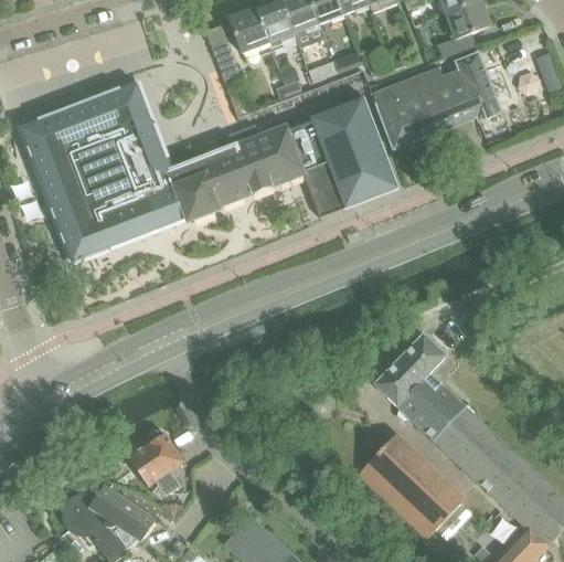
[(280,38),(293,33),(280,0),(273,0),(254,7),(272,51),(284,45),(280,38)]
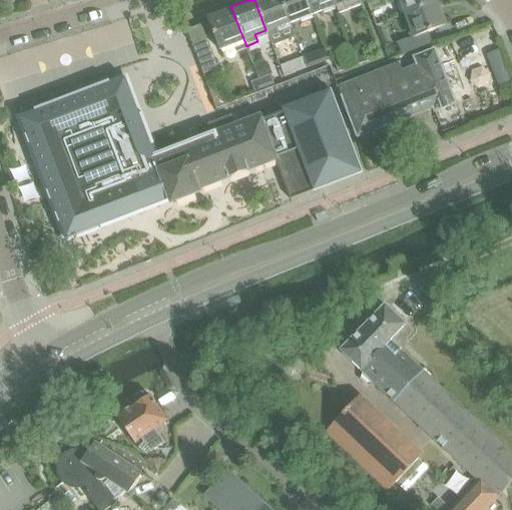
[(254,0),(266,30),(289,21),(280,0),(254,0)]
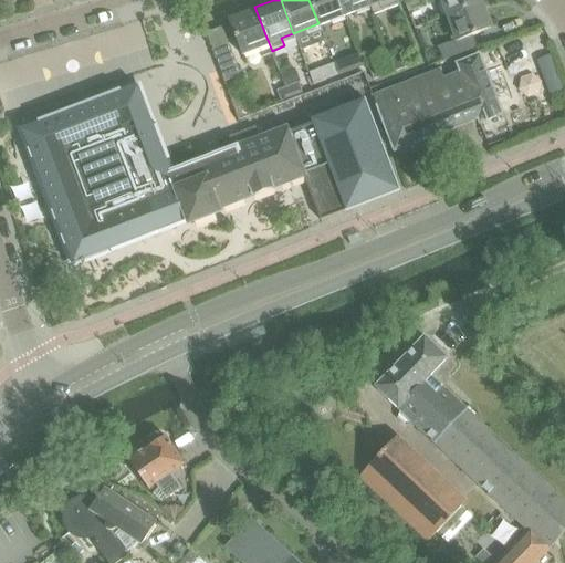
[(309,0),(318,23),(343,13),(337,0),(309,0)]
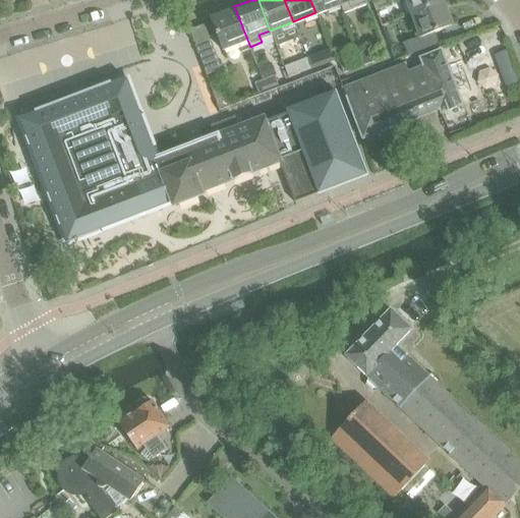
[(310,0),(315,12),(339,4),(337,0),(310,0)]
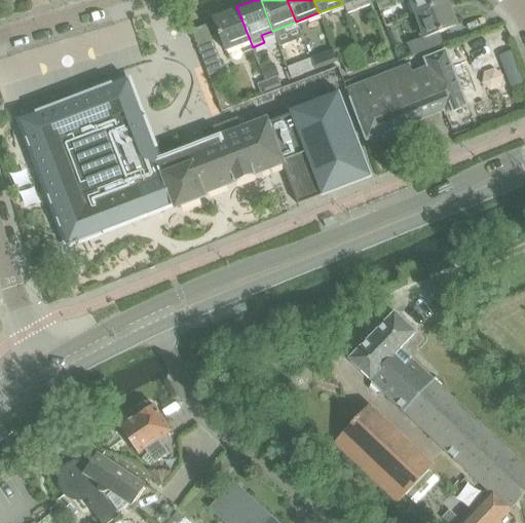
[(340,0),(342,4),(345,13),(369,4),(367,0),(340,0)]
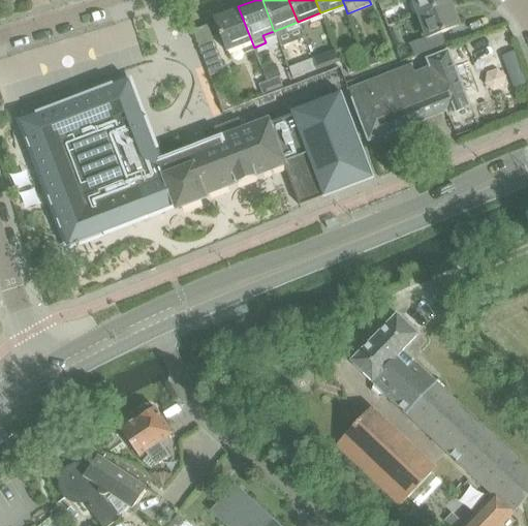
[(395,4),(393,0),(382,0),(379,1),(382,9),(395,4)]
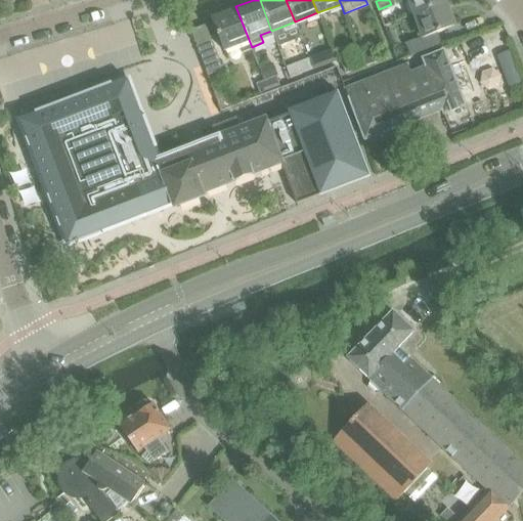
[(453,24),(444,0),(411,13),(421,36),(404,42),(408,54),(440,42),(436,31),(453,24)]
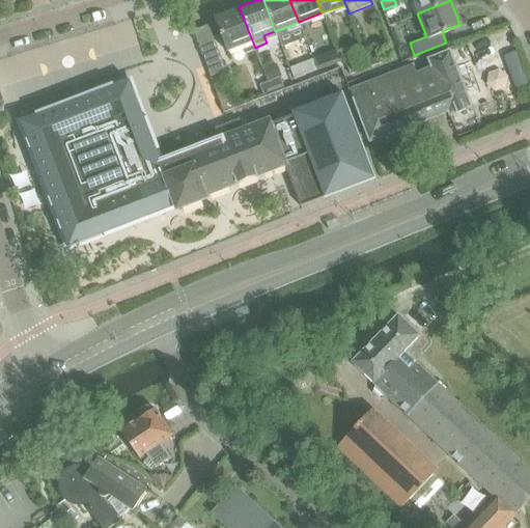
[(412,0),(417,14),(450,0),(412,0)]
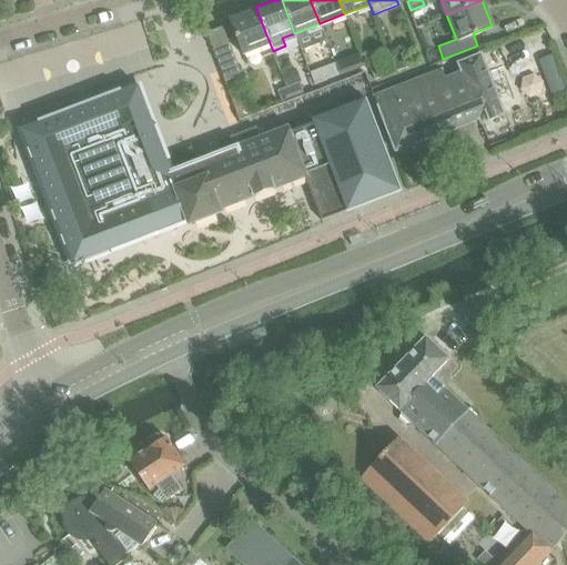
[(263,54),(273,51),(255,7),(229,18),(242,53),(260,46),(263,54)]
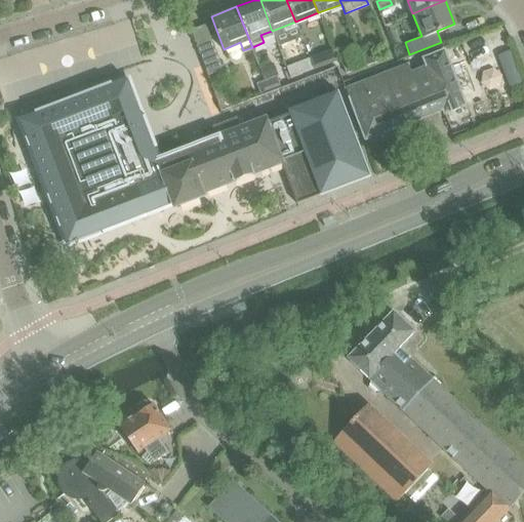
[(192,29),(209,74),(223,69),(205,24),(192,29)]
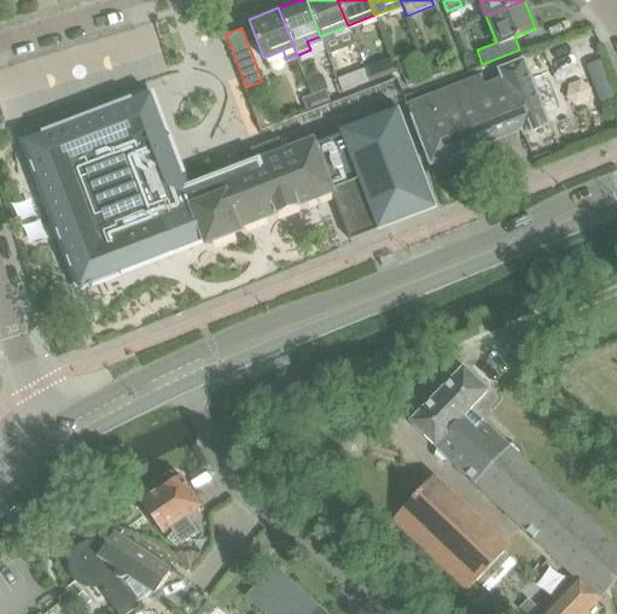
[(390,56),(376,62),(365,65),(370,79),(395,69),(390,56)]
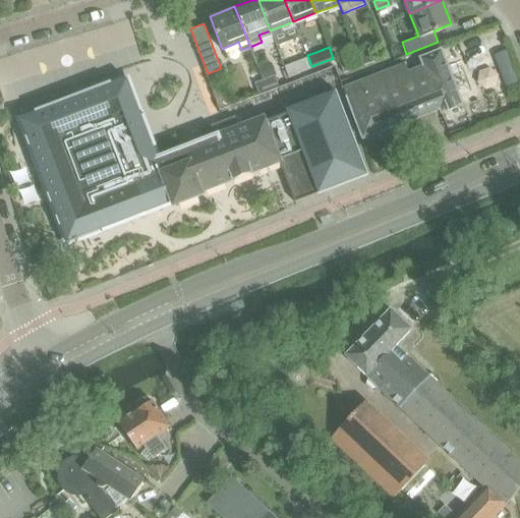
[(359,52),(364,63),(372,59),(368,48),(359,52)]
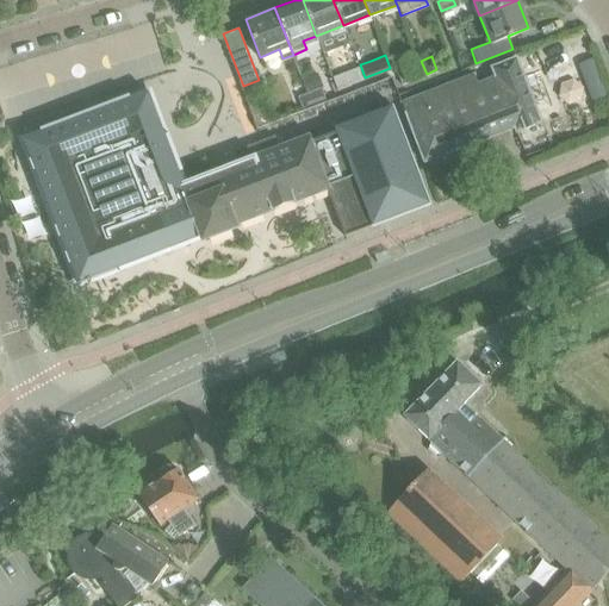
[(515,56),(490,66),(515,130),(540,120),(515,56)]
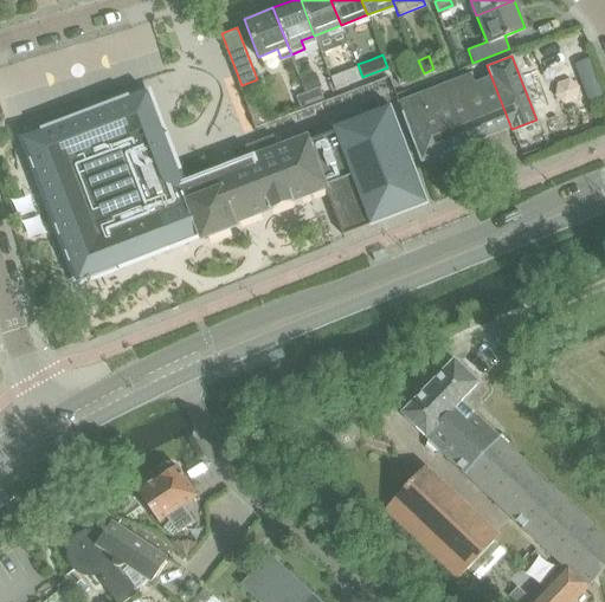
[(394,70),(400,83),(411,78),(405,65),(394,70)]
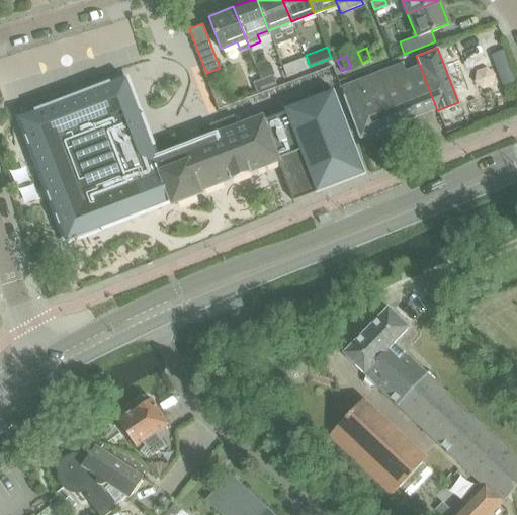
[(282,64),(286,75),(298,71),(294,59),(282,64)]
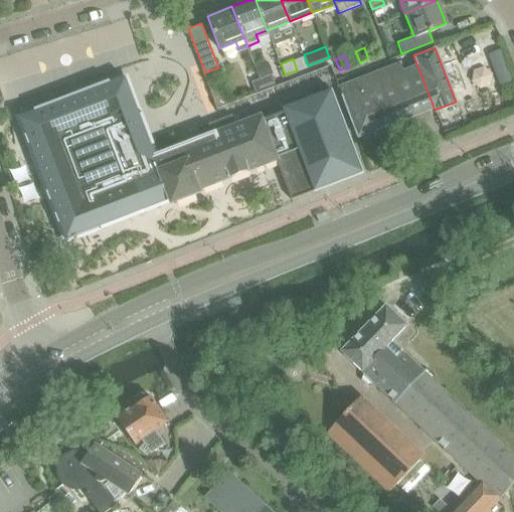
[(268,60),(255,64),(259,77),(264,75),(272,72),(268,60)]
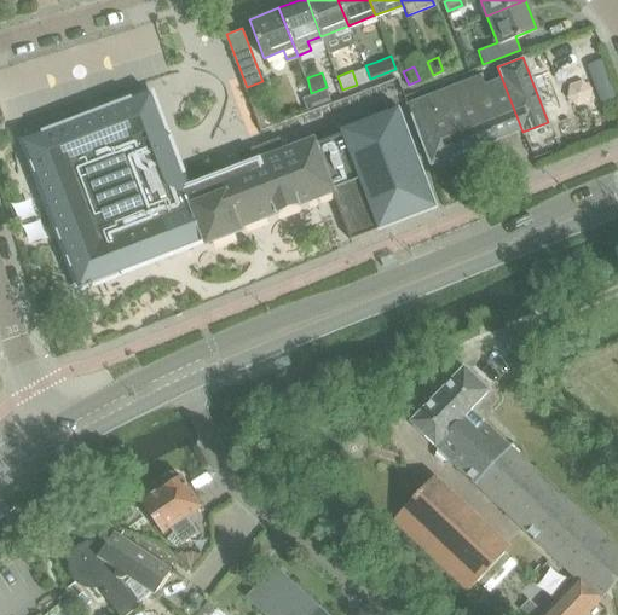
[(480,74),(405,102),(429,163),(521,127),(501,76),(484,83),(480,74)]
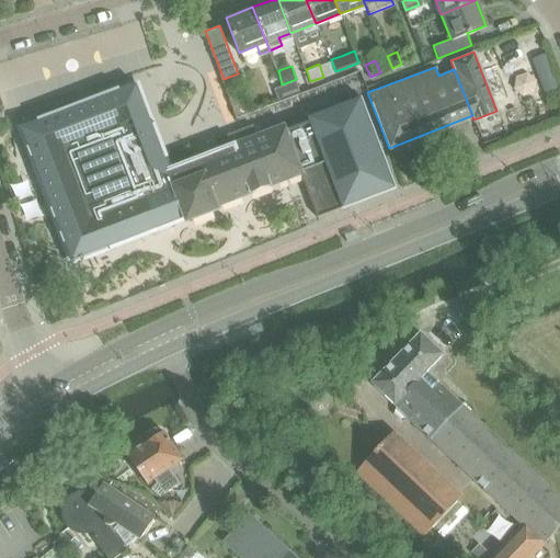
[(287,82),(282,84),(287,97),(300,91),(296,79),(287,82)]
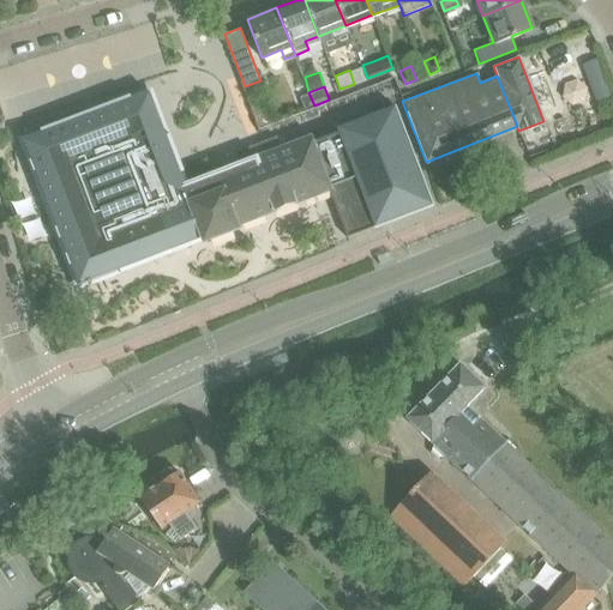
[(146,92),(22,140),(78,284),(200,236),(203,241),(236,228),(235,223),(242,219),(313,193),(326,188),(332,201),(347,234),(430,201),(392,106),(378,110),(281,149),(275,136),(250,145),(254,159),(184,187),(146,92)]
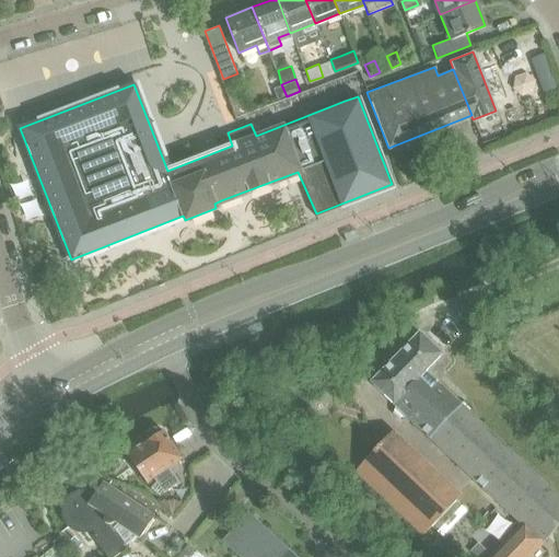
[(279,100),(287,96),(281,84),(274,86),(279,100)]
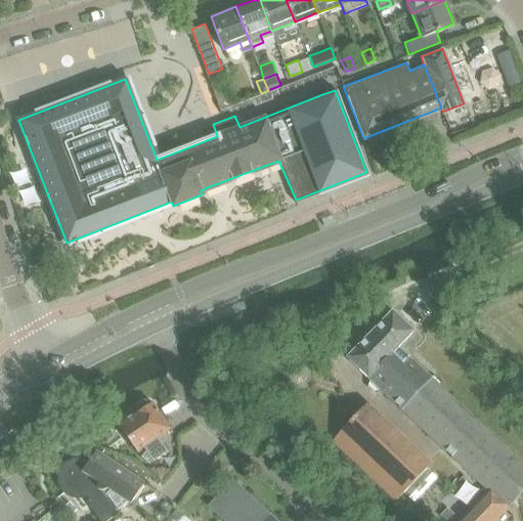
[(224,84),(214,88),(221,107),(232,103),(224,84)]
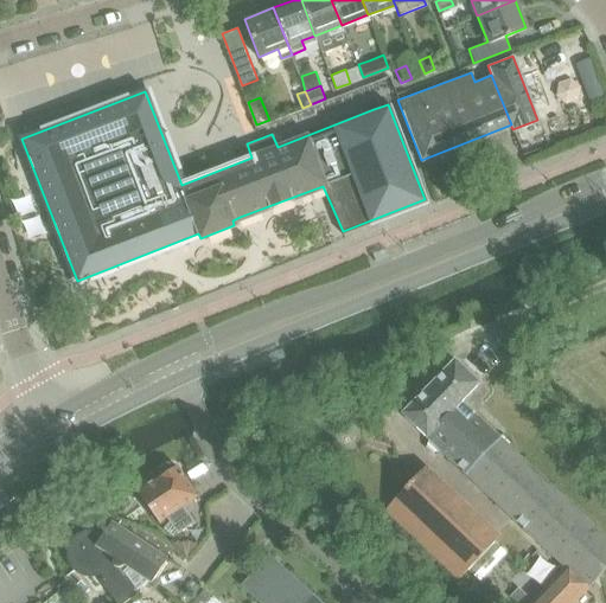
[(441,449),(535,538),(563,565),(528,602),(572,602),(605,566),(605,537),(549,483),(527,462),(460,401),(478,382),(453,359),(402,414),(426,436),(426,442),(434,449),(441,449)]
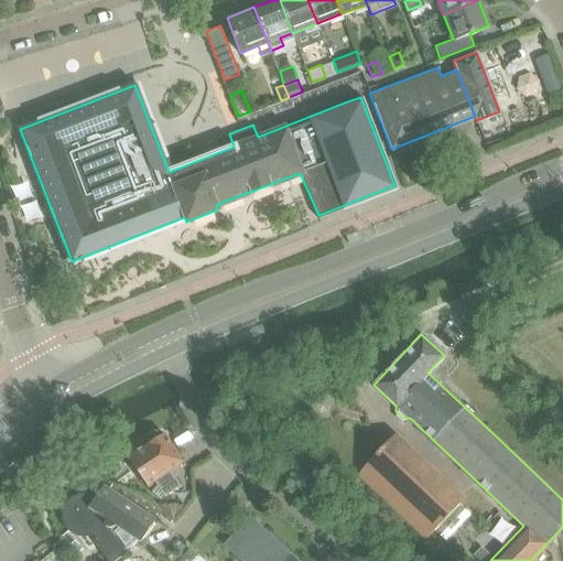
[(169,470),(183,461),(163,433),(154,430),(147,435),(147,442),(127,456),(147,485),(154,481),(164,495),(180,485),(169,470)]
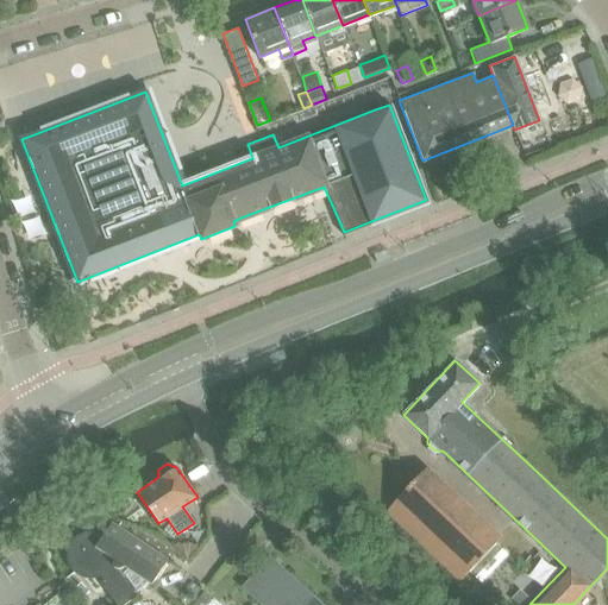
[(495,543),(496,541),(421,471),(386,509),(461,579),(469,571),(495,543)]
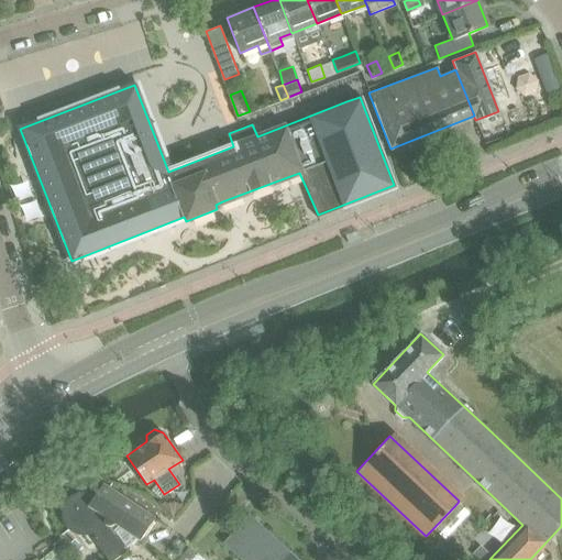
[(75,496),(69,500),(65,505),(63,513),(64,520),(68,526),(75,530),(83,531),(89,529),(97,539),(95,542),(108,559),(111,559),(139,539),(143,542),(155,523),(102,483),(91,498),(86,496),(80,495),(75,496)]
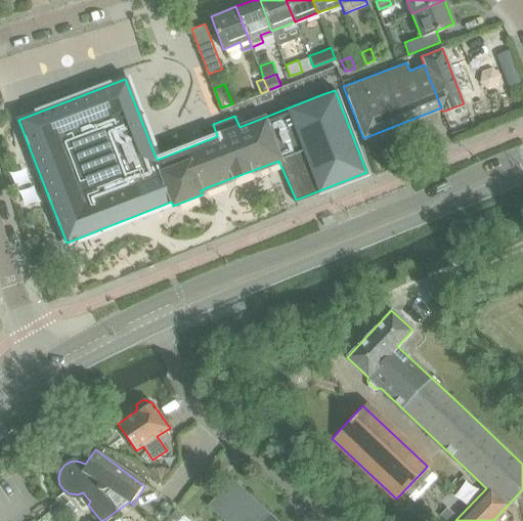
[(154,466),(146,469),(161,480),(162,479),(170,469),(163,466),(154,468),(154,466)]
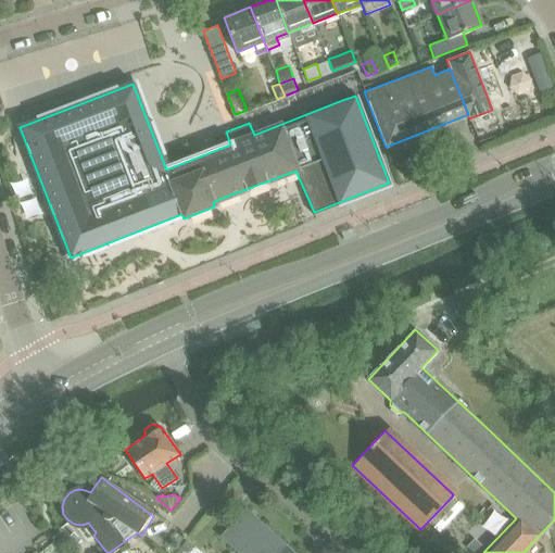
[(452,497),(428,522),(439,532),(463,507),(452,497)]
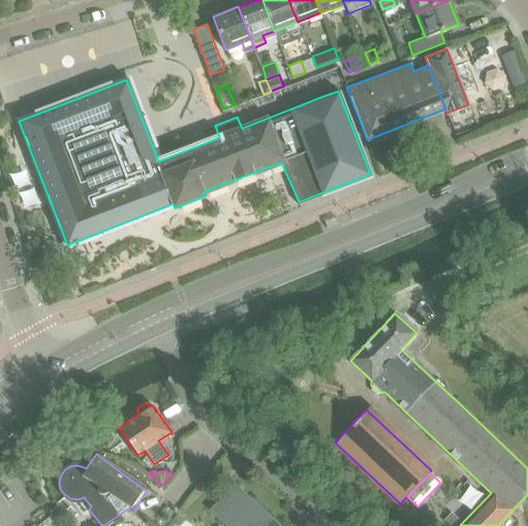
[(228,525),(278,525),(234,486),(222,499),(220,497),(209,511),(218,519),(220,518),(228,525)]
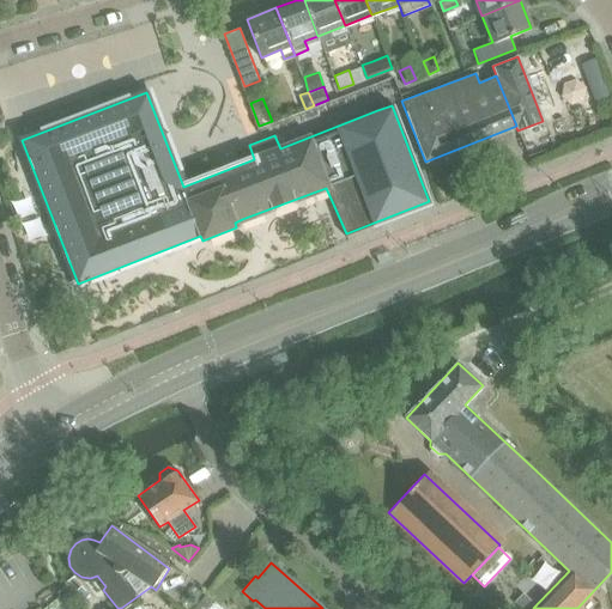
[(522,591),(513,601),(521,608),(531,600),(522,591)]
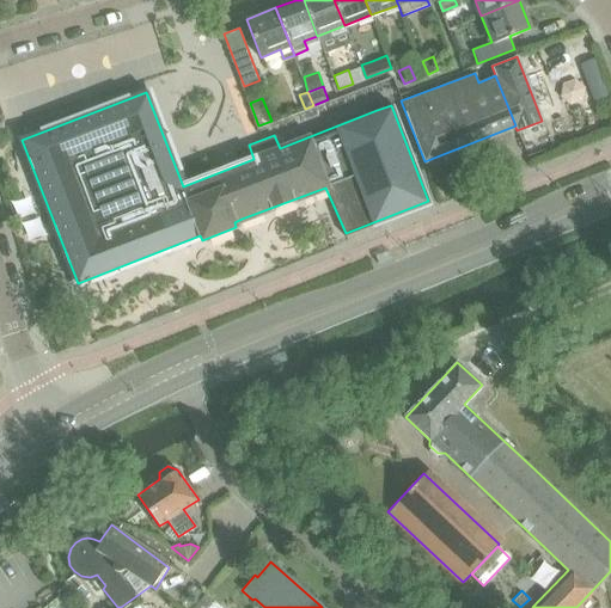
[(205,593),(191,607),(221,607),(222,607),(205,593)]
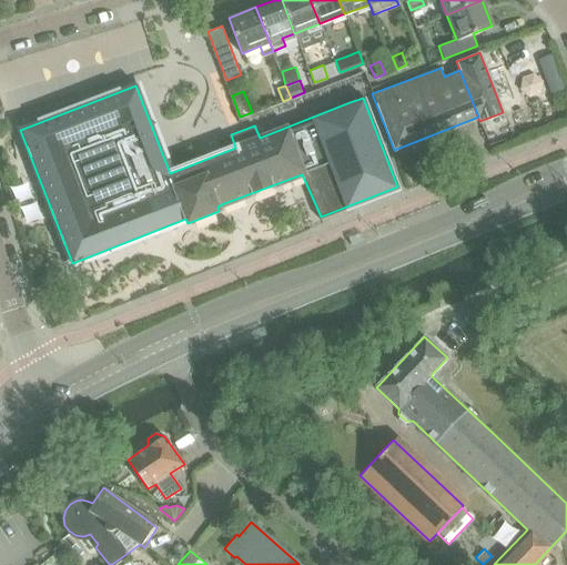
[(53,554),(39,564),(61,564),(62,564),(53,554)]
